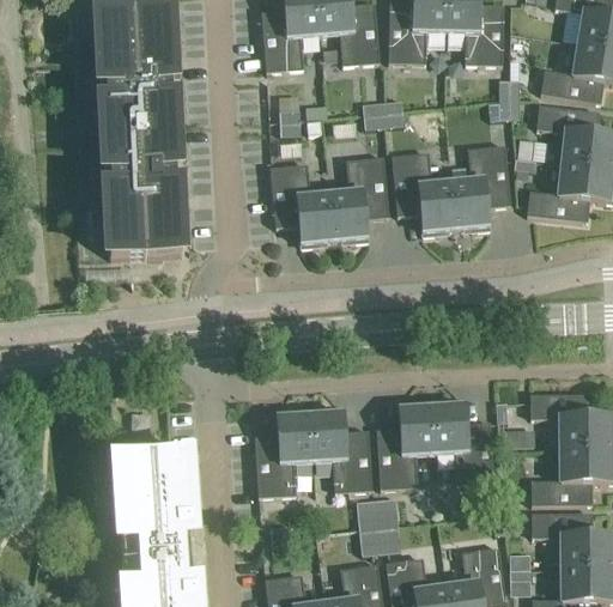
[(301,38),(320,37),(316,0),(283,0),(284,11),(261,13),(266,73),(303,70),(301,38)]
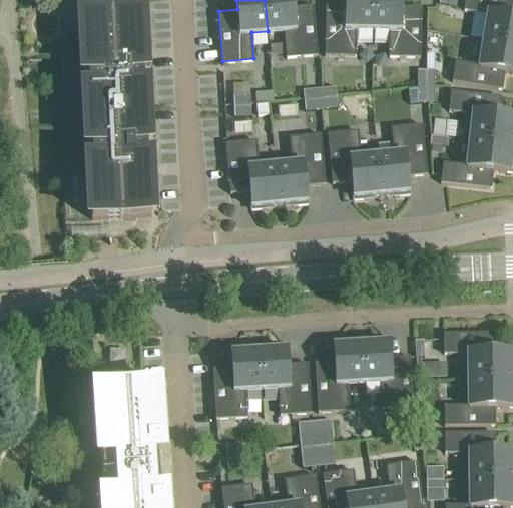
[(265,0),(268,31),(284,29),(286,56),(318,53),(314,3),(294,5),(293,0),(265,0)]
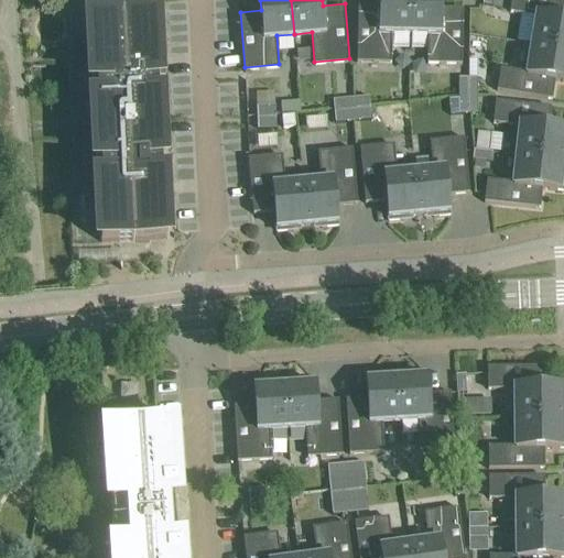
[(392,30),(410,31),(410,0),(380,0),(380,3),(358,3),(357,58),(391,59),(392,30)]
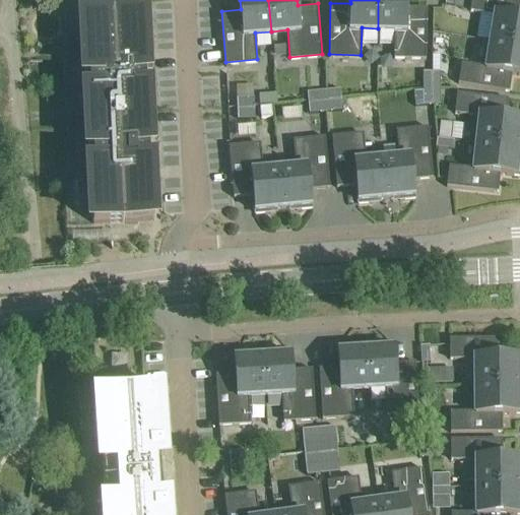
[(378,0),(378,28),(394,28),(394,55),(426,56),(427,5),(407,4),(407,0),(378,0)]
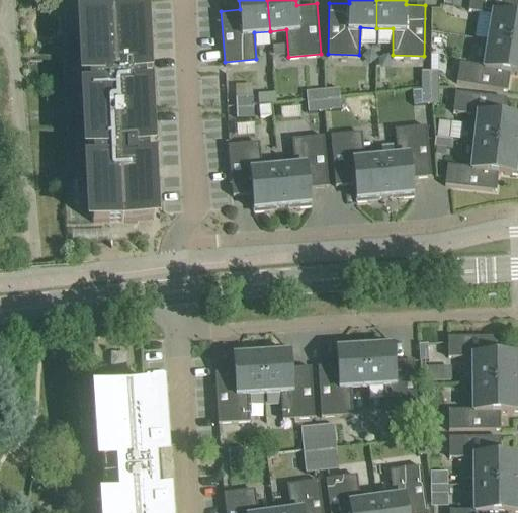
[(493,12),(488,37),(517,41),(517,0),(469,0),(468,8),(493,12)]
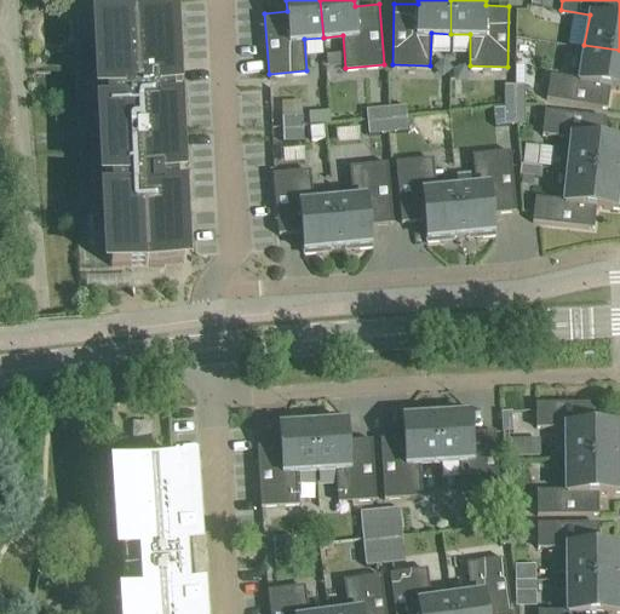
[(110,262),(183,258),(171,10),(98,13),(110,262)]
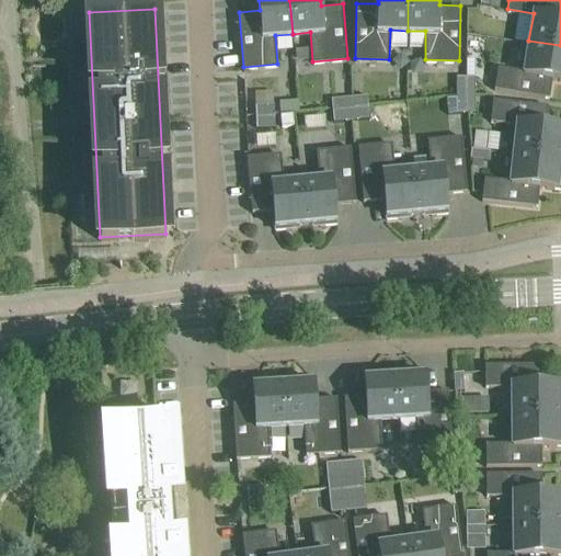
[(560,45),(528,41),(524,68),(497,64),(494,87),(549,95),(552,76),(560,77),(560,45)]
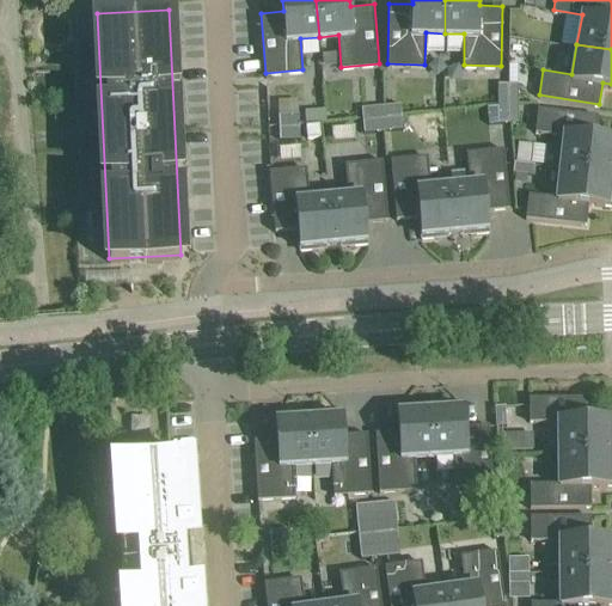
[(499,99),(508,99),(508,80),(499,80),(499,99)]
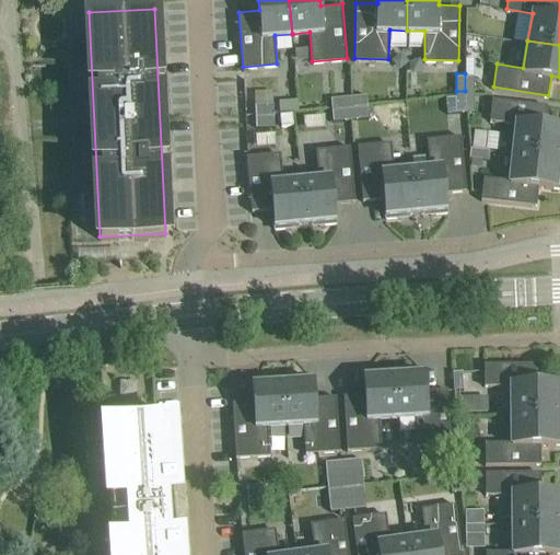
[(465,73),(465,91),(475,91),(474,73),(465,73)]
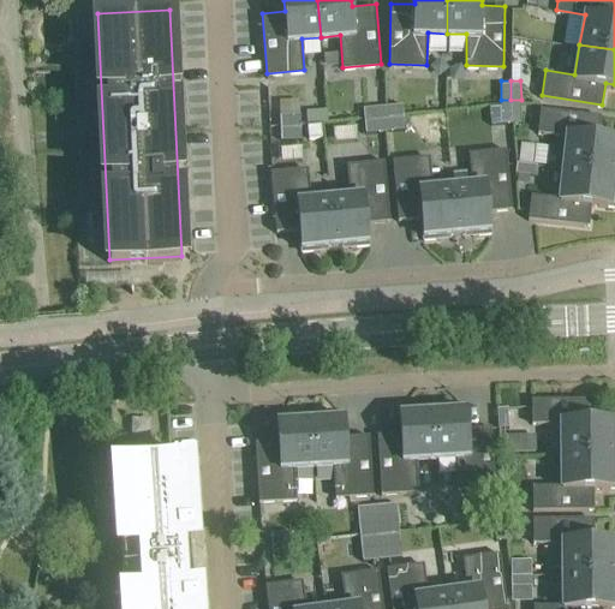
[(512,120),(511,100),(501,100),(501,103),(501,120),(512,120)]
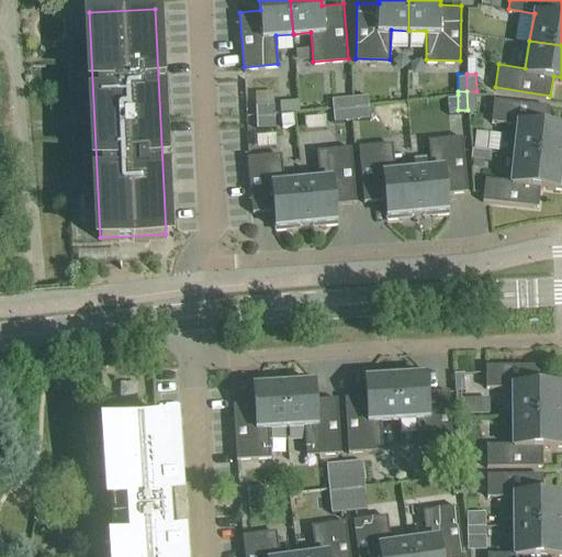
[(467,91),(468,110),(476,110),(476,91),(467,91)]
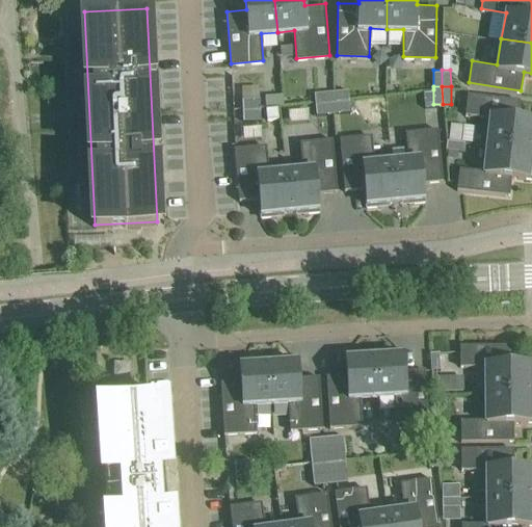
[(333,100),(349,98),(348,87),(331,88),(333,100)]
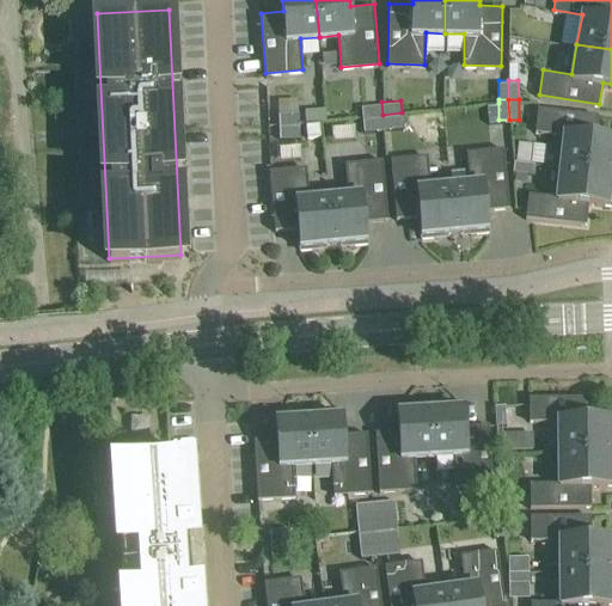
[(362,117),(383,115),(381,102),(361,104),(362,117)]
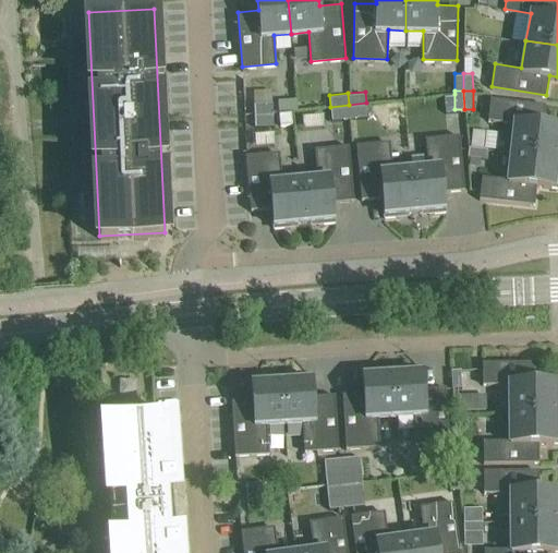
[(455,109),(455,94),(444,94),(445,110),(455,109)]
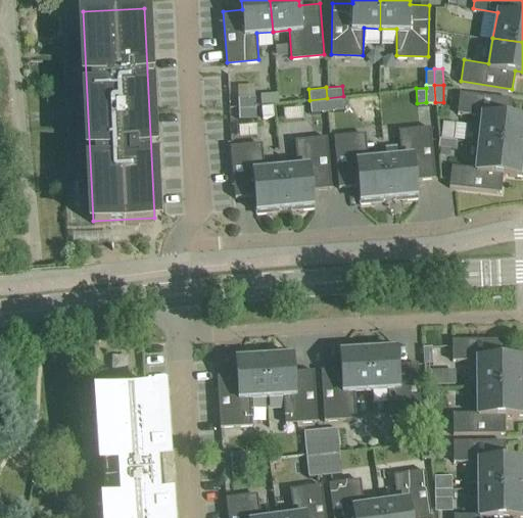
[(260,92),(260,101),(279,100),(278,90),(260,92)]
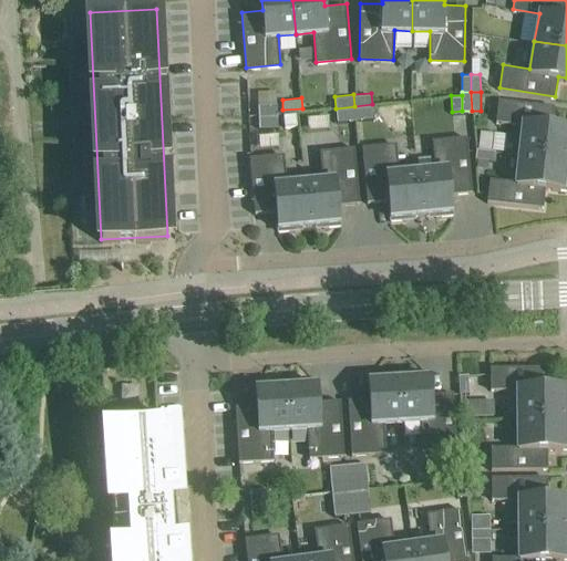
[(523,122),(519,151),(566,156),(566,125),(552,124),(554,103),(498,97),(495,120),(523,122)]
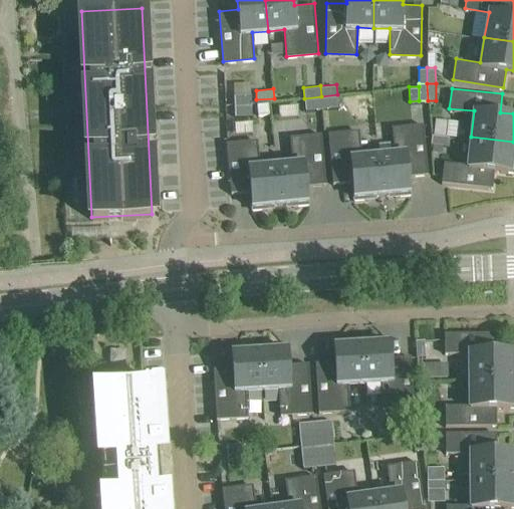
[(234,103),(252,103),(252,93),(234,93),(234,103)]
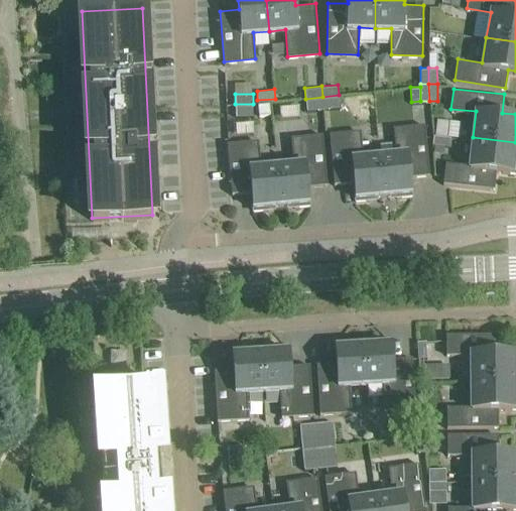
[(340,106),(339,95),(323,97),(324,108),(340,106)]
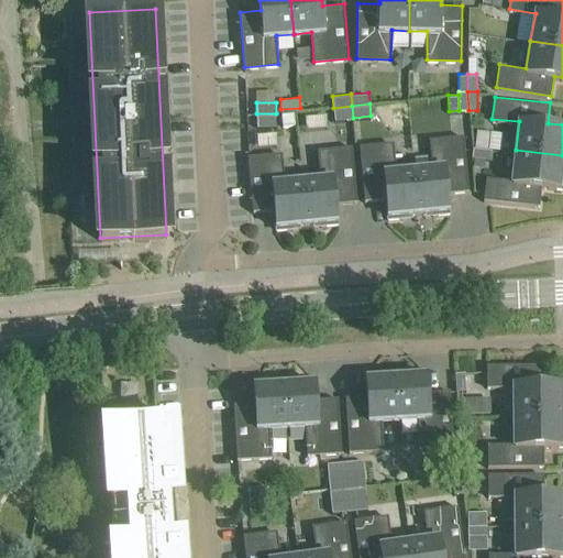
[(353,118),(352,106),(333,108),(334,119),(353,118)]
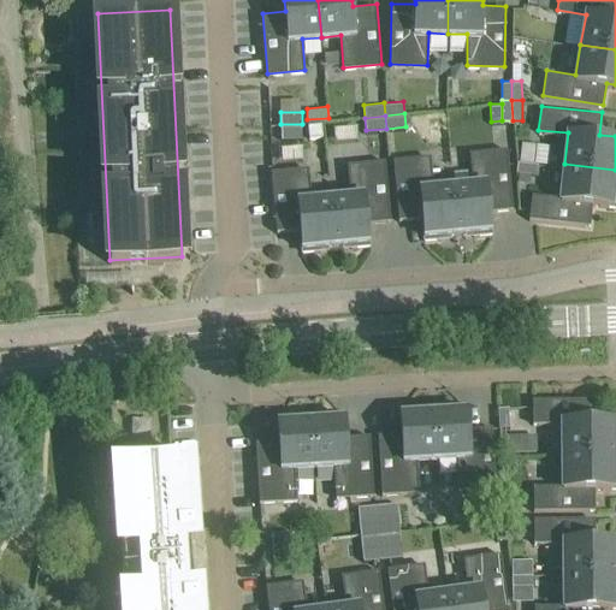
[(308,123),(309,136),(323,135),(321,122),(308,123)]
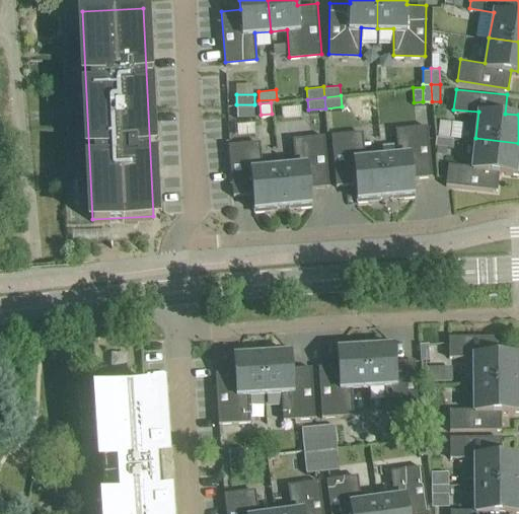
[(254,116),(254,104),(236,104),(237,116),(254,116)]
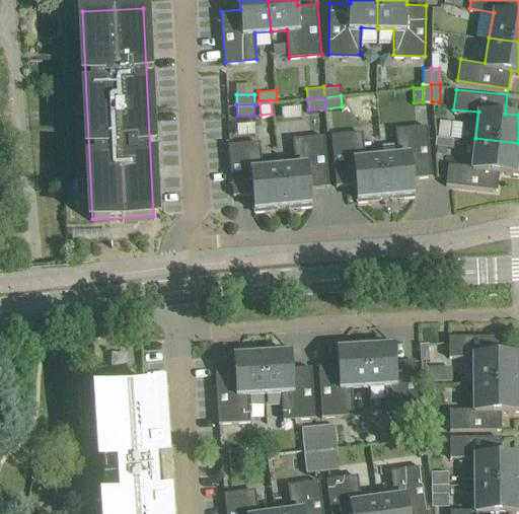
[(451,120),(438,118),(436,133),(449,135),(451,120)]
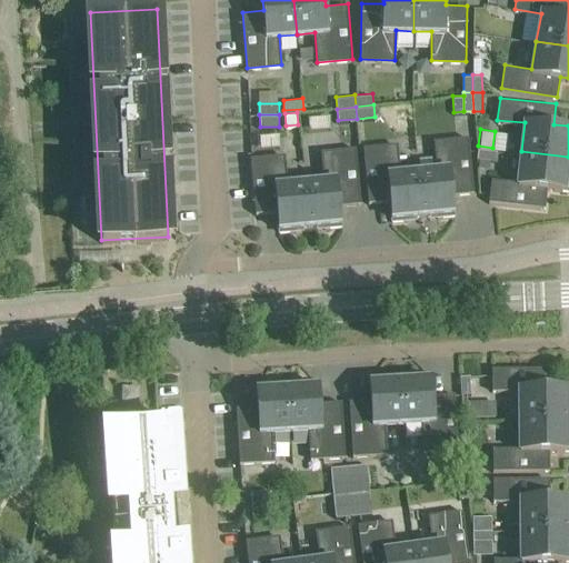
[(419,170),(422,213),(437,212),(437,215),(453,213),(452,193),(473,191),(468,136),(433,139),(437,168),(419,170)]
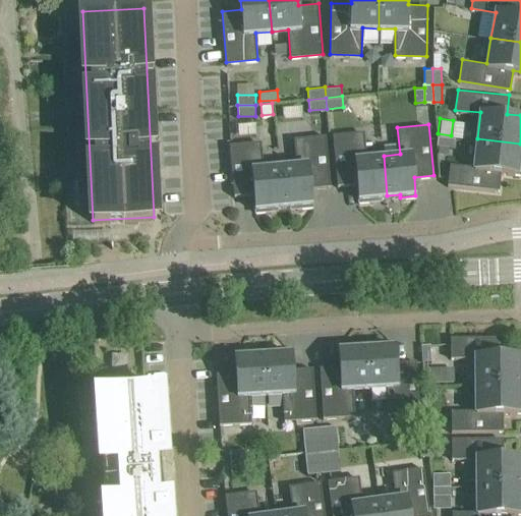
[(374,197),(387,195),(384,156),(366,157),(364,130),(333,133),(337,184),(357,182),(359,201),(374,199),(374,197)]
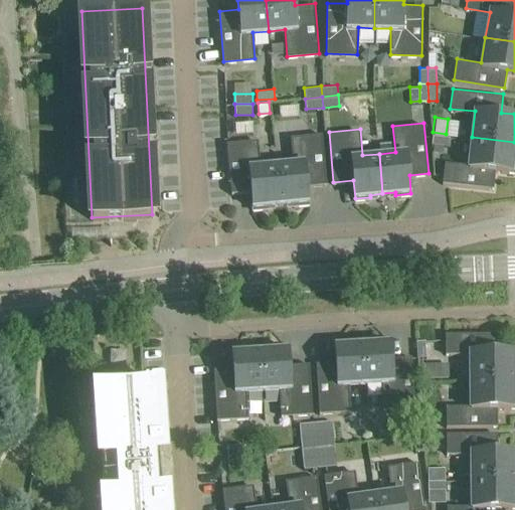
[(293,162),(277,163),(281,203),(294,202),(294,204),(309,203),(307,185),(327,183),(322,133),(291,136),(293,162)]
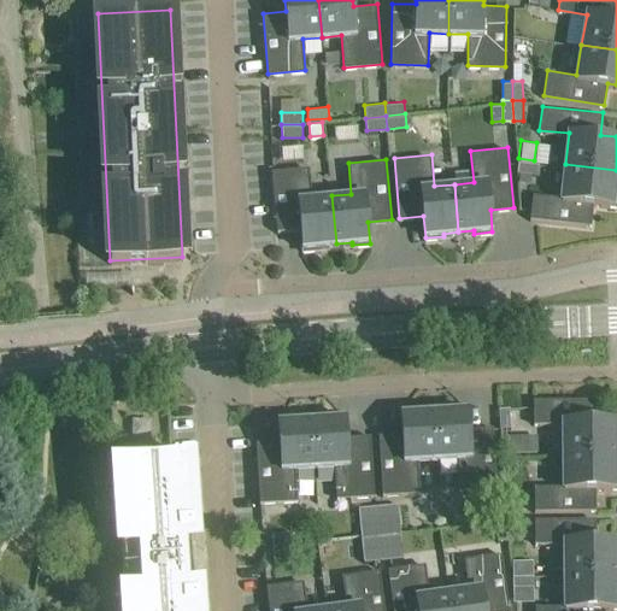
[(518,159),(516,171),(538,174),(539,162),(518,159)]
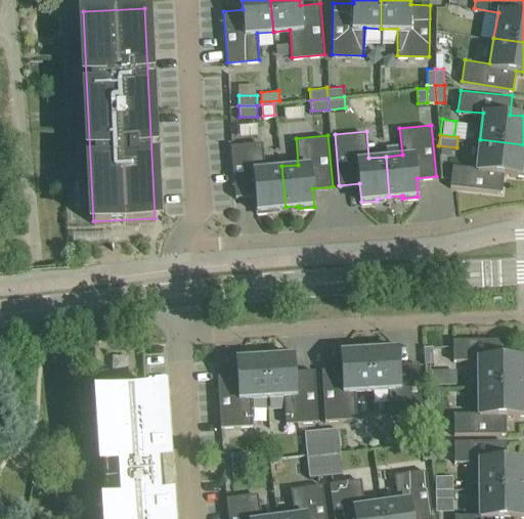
[(523,158),(523,156),(523,144),(480,139),(477,166),(452,163),(449,183),(501,189),(504,171),(523,174),(523,158)]
